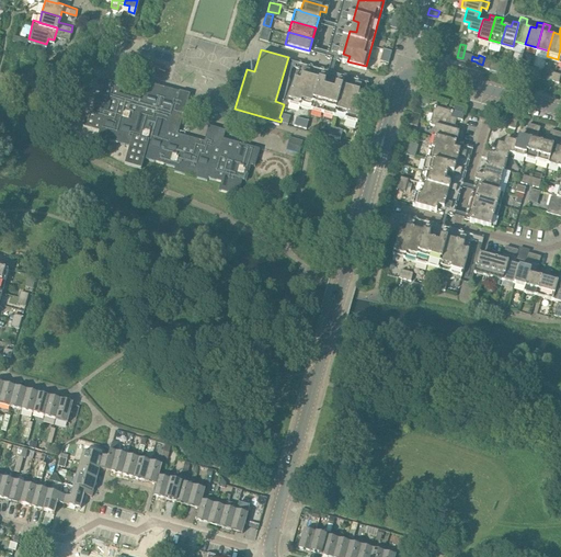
[(300,59),(288,56),(288,57),(275,101),(284,104),(287,104),(288,100),(294,81),(295,76),(289,75),(293,64),(298,65),(300,59)]
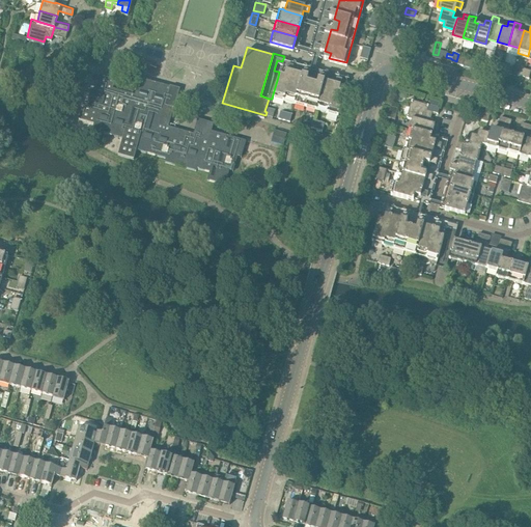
[(458,54),(456,61),(468,64),(470,57),(465,55),(458,54)]
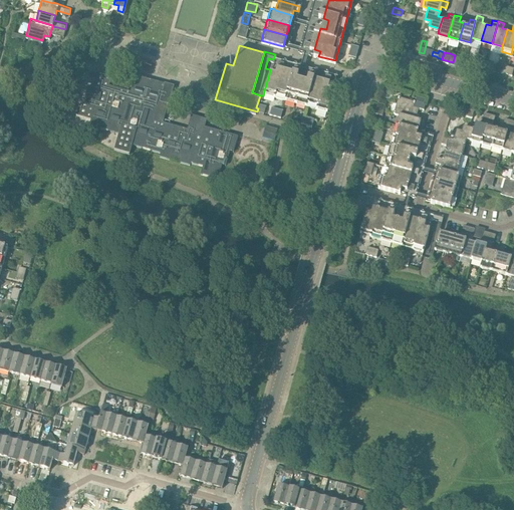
[(463,65),(465,57),(455,55),(453,62),(463,65)]
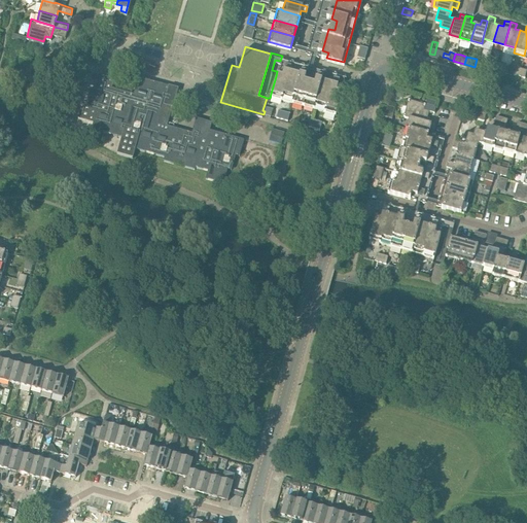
[(57,80),(50,67),(41,71),(47,84),(57,80)]
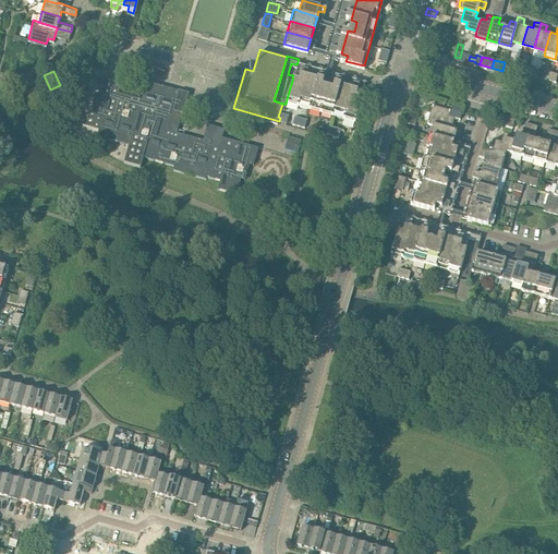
[(237,191),(241,176),(245,177),(250,160),(253,161),(258,145),(221,134),(223,127),(207,122),(203,137),(177,130),(182,111),(189,91),(178,87),(178,88),(146,79),(141,97),(118,91),(121,81),(104,75),(99,92),(96,91),(91,106),(87,106),(83,122),(98,127),(97,133),(129,142),(123,159),(140,165),(143,154),(174,163),(173,167),(206,177),(207,173),(220,178),(218,187),(237,191)]
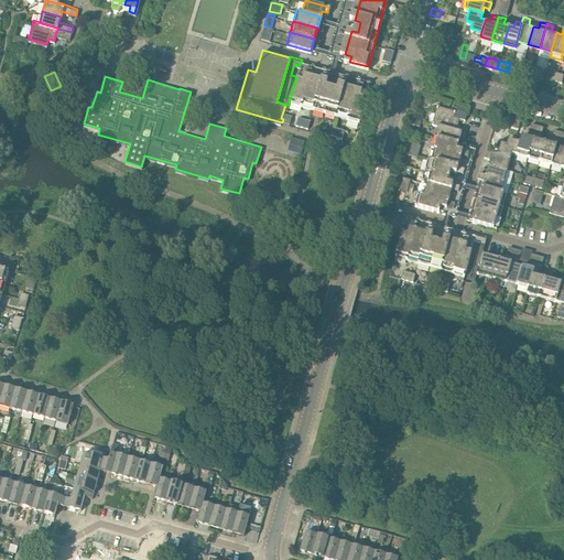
[(290,100),(359,120),(364,101),(359,100),(360,94),(337,87),(335,93),(324,90),(326,85),(302,78),(301,84),(295,82),(290,100)]
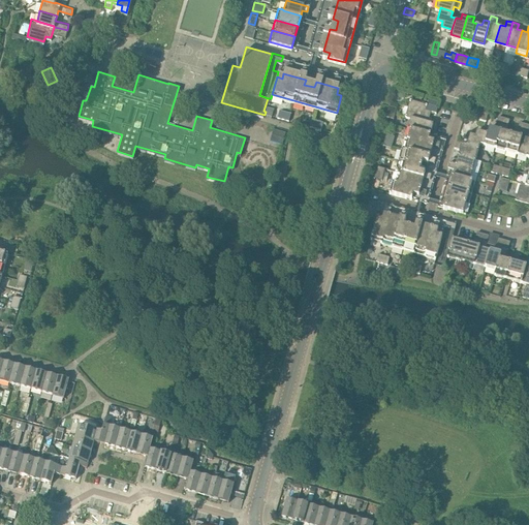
[(403,102),(401,112),(405,113),(405,115),(410,116),(428,120),(431,110),(436,111),(437,105),(409,97),(408,103),(403,102)]
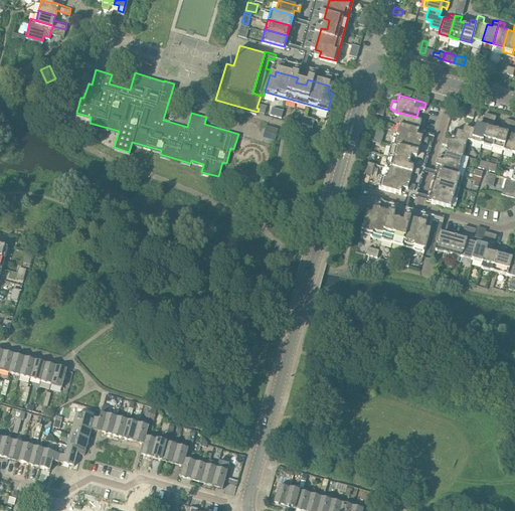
[(376,106),(384,108),(386,102),(378,100),(376,106)]
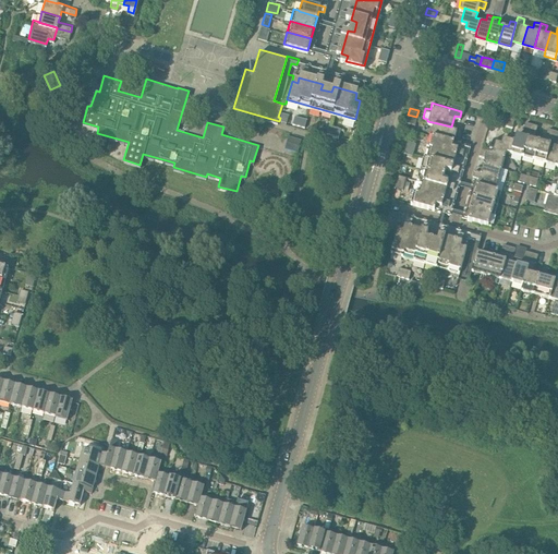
[(508,116),(506,123),(512,125),(514,118),(508,116)]
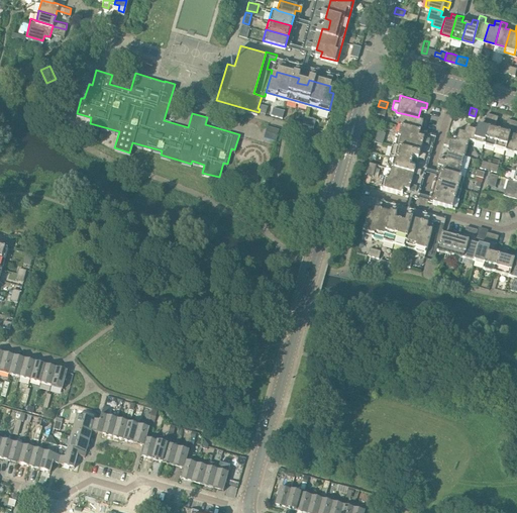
[(474,139),(484,142),(493,113),(487,111),(483,124),(478,122),(477,127),(477,128),(474,139)]
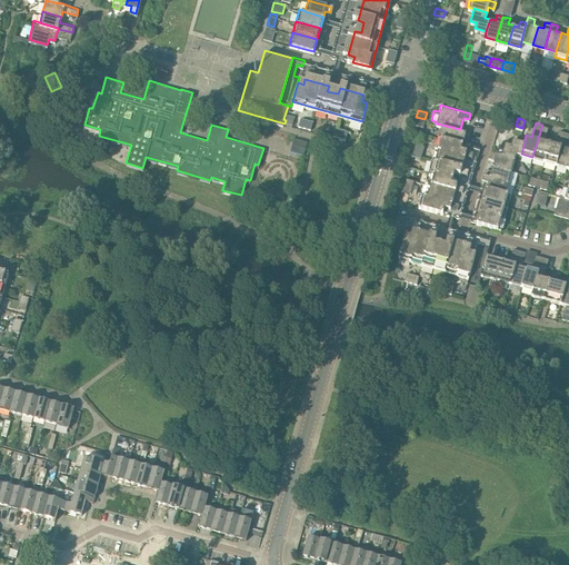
[(419,206),(437,210),(439,205),(445,207),(451,182),(446,181),(448,170),(455,172),(461,148),(456,147),(458,136),(463,137),(466,131),(460,129),(441,125),(419,206)]
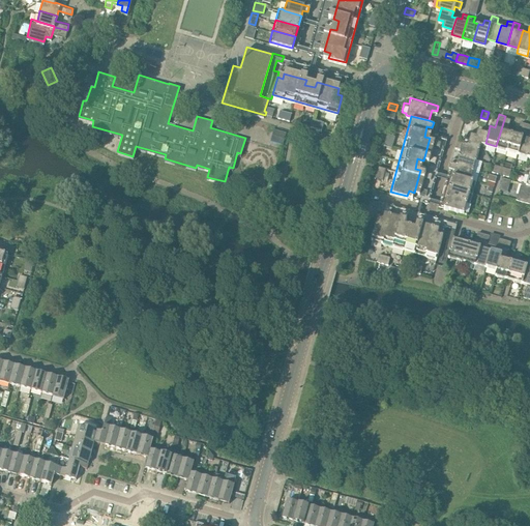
[(496,146),(507,149),(511,132),(506,130),(510,117),(505,116),(496,146)]
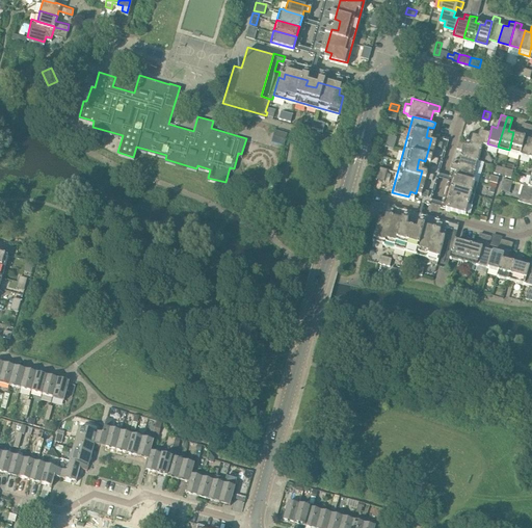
[(509,150),(520,153),(528,123),(522,121),(519,134),(513,132),(509,150)]
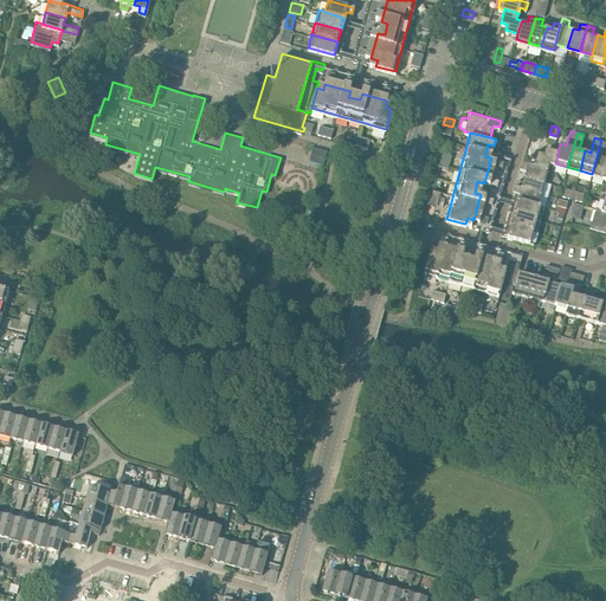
[(592,174),(605,178),(605,170),(605,156),(604,156),(605,147),(605,140),(601,140),(592,174)]
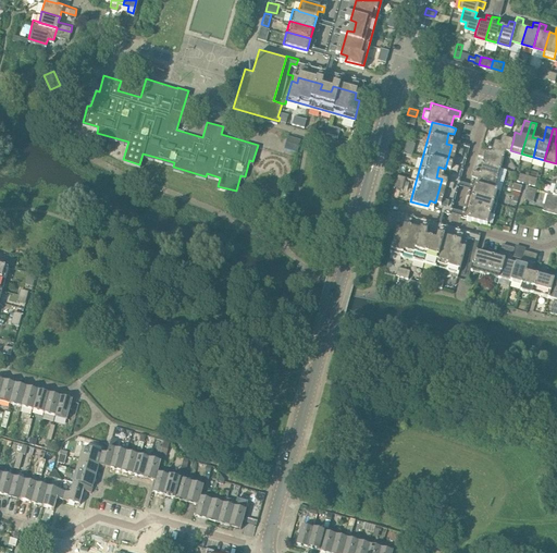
[(284,145),(297,149),(301,136),(287,133),(284,145)]
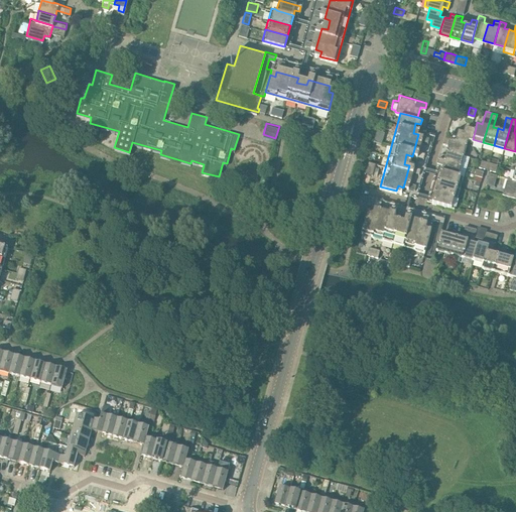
[(468,138),(473,139),(476,128),(476,127),(465,125),(464,130),(458,128),(455,138),(455,139),(466,142),(468,138)]
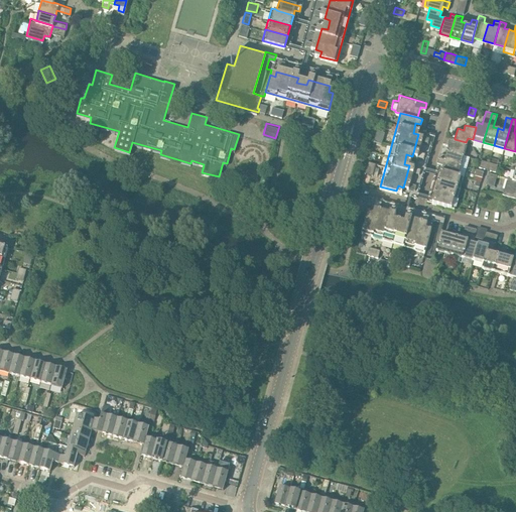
[(444,136),(442,142),(448,143),(446,148),(463,153),(466,142),(455,139),(455,138),(444,136)]
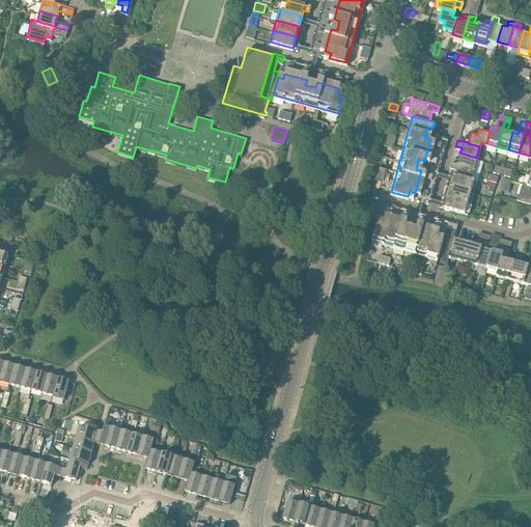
[(474,168),(476,158),(459,153),(458,158),(453,157),(451,162),(474,168)]
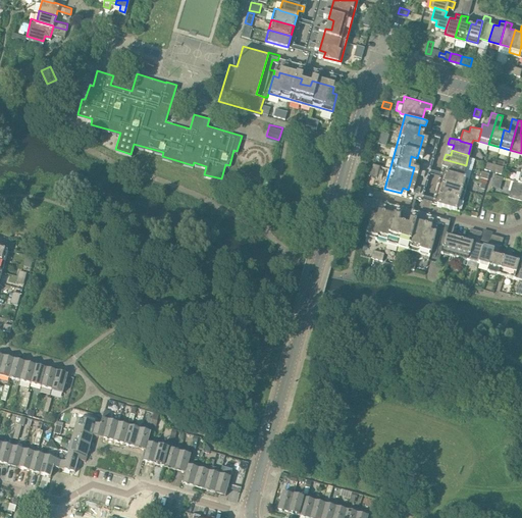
[(463,175),(466,165),(444,159),(442,164),(448,166),(446,171),(463,175)]
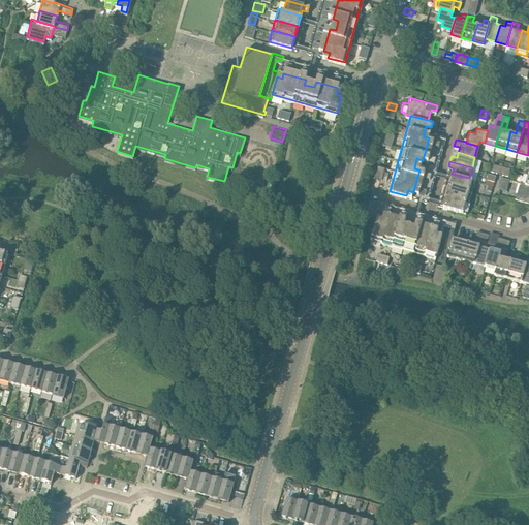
[(377,163),(376,168),(376,170),(387,173),(389,171),(384,170),(385,165),(377,163)]
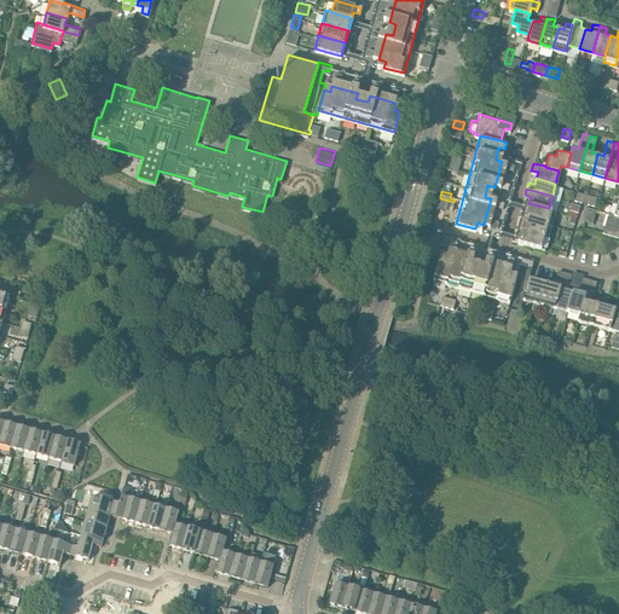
[(578,210),(578,208),(579,203),(571,201),(570,208),(578,210)]
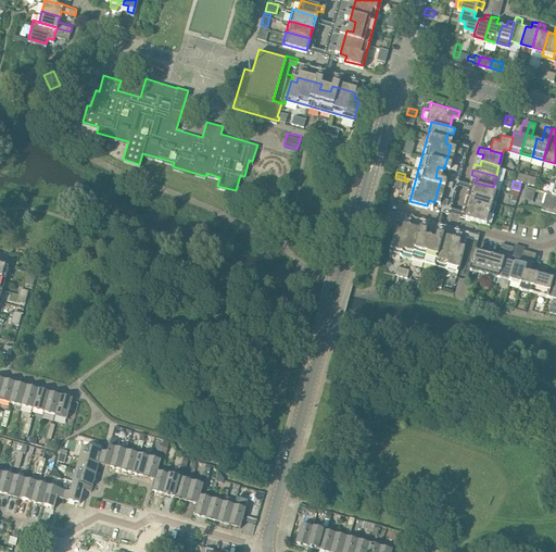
[(475,183),(472,193),(495,200),(498,188),(493,187),(475,183)]
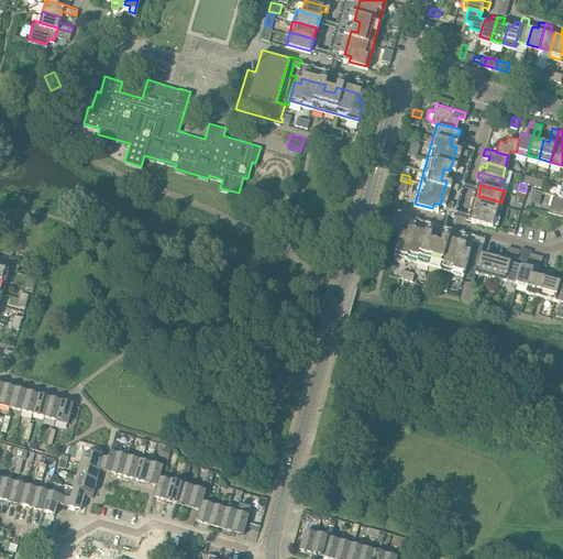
[(548,210),(562,214),(562,195),(559,194),(553,192),(548,210)]
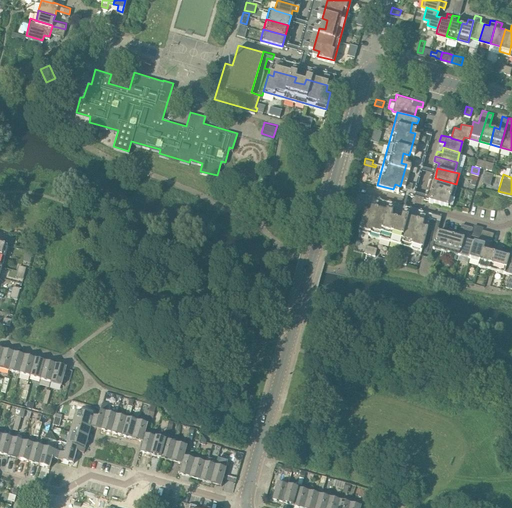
[(453,195),(456,184),(435,178),(432,189),(453,195)]
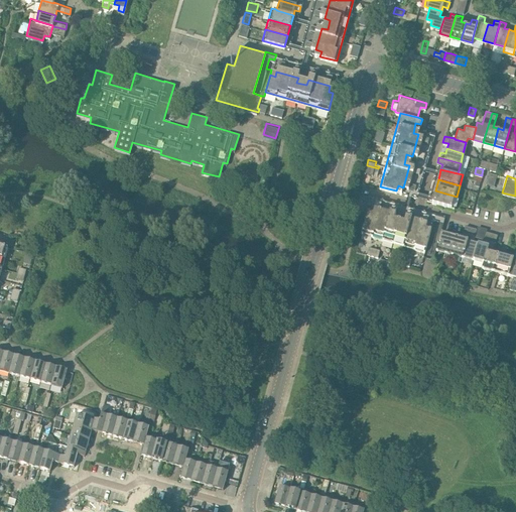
[(454,207),(457,197),(435,190),(432,201),(454,207)]
